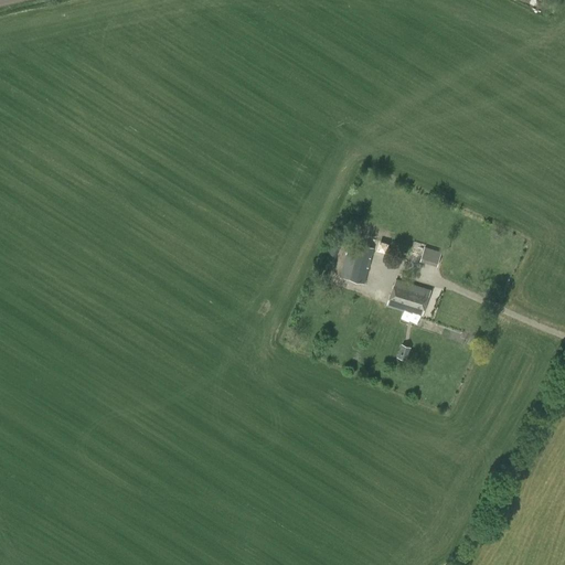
[(364,285),(373,248),(355,244),(352,256),(345,255),(339,277),(364,285)]
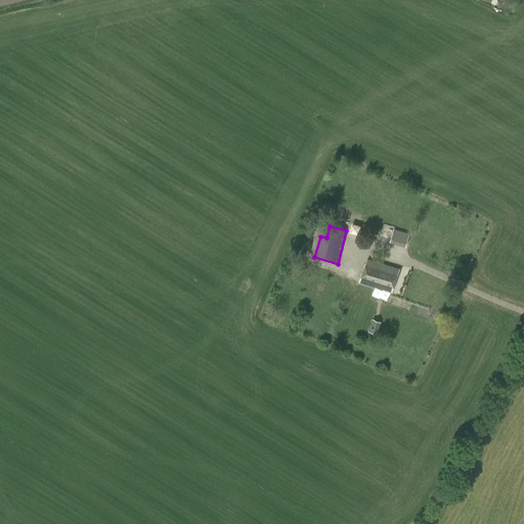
[(384,226),(381,239),(388,242),(392,228),(384,226)]
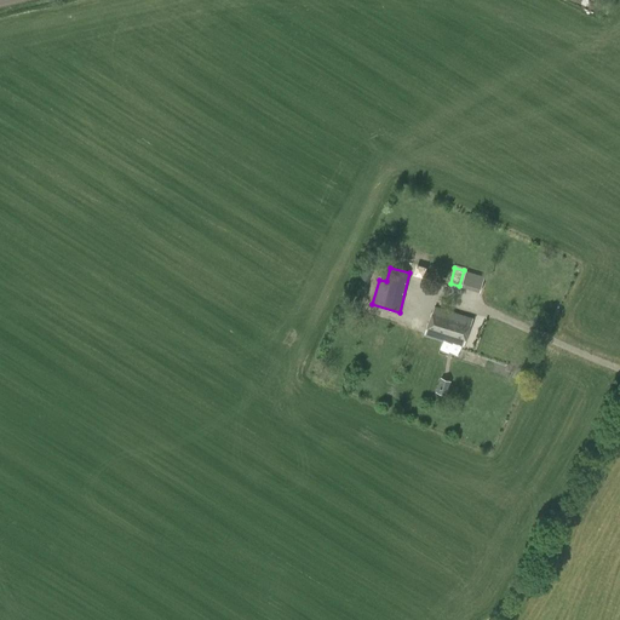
[(464,271),(460,288),(480,291),(483,275),(464,271)]
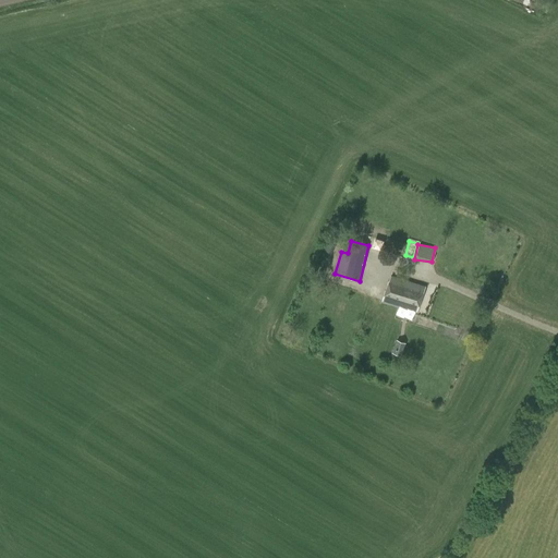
[(391,277),(383,301),(416,312),(424,288),(391,277)]
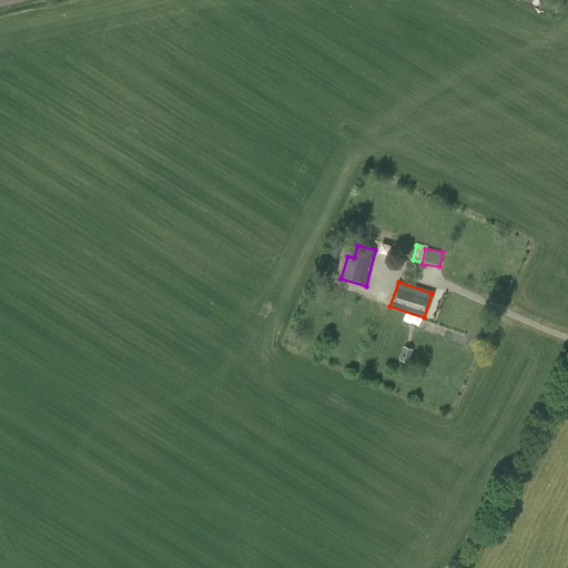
[(403,346),(398,359),(408,363),(413,350),(403,346)]
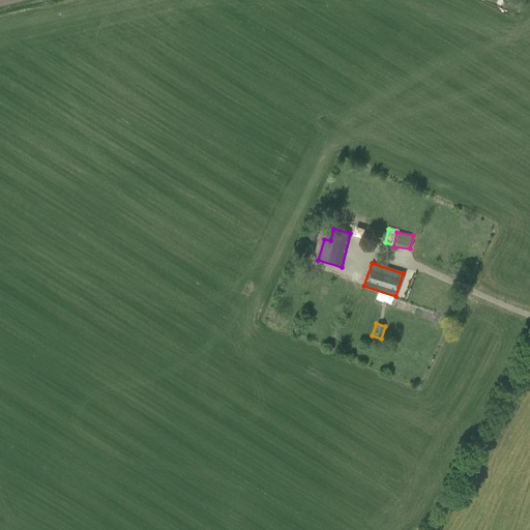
All buildings are outlined.
